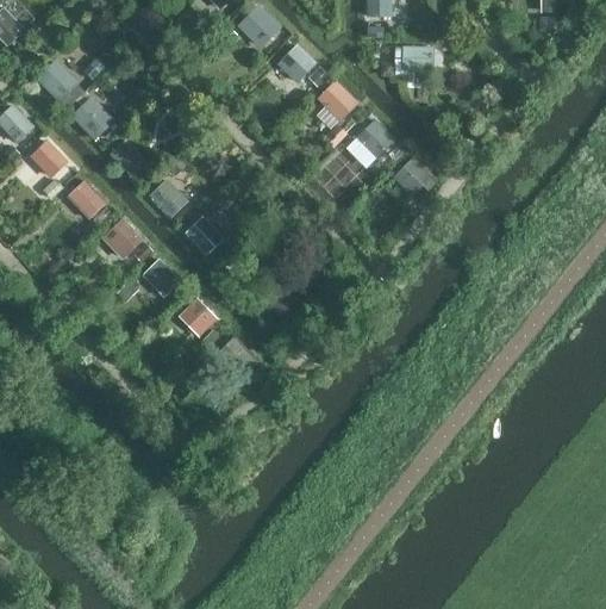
[(385,0),(350,0),(350,23),(383,25),(385,0)]
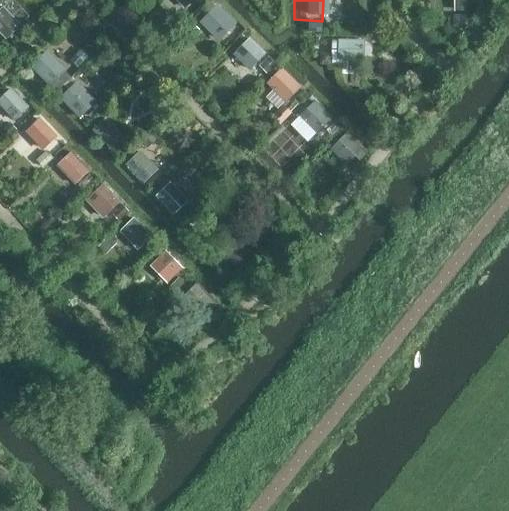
[(452,0),(452,13),(478,13),(478,0),(452,0)]
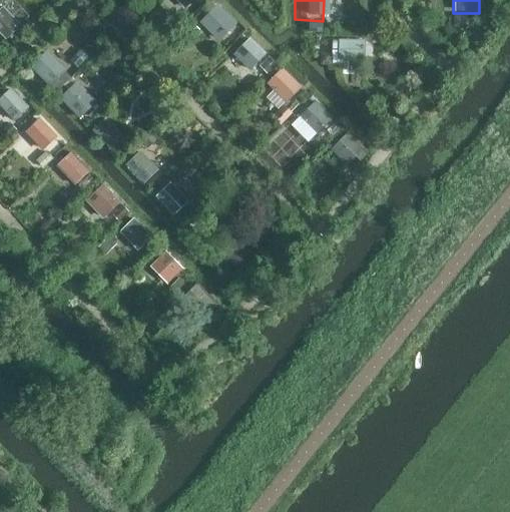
[(196,4),(178,20),(198,42),(216,26),(196,4)]
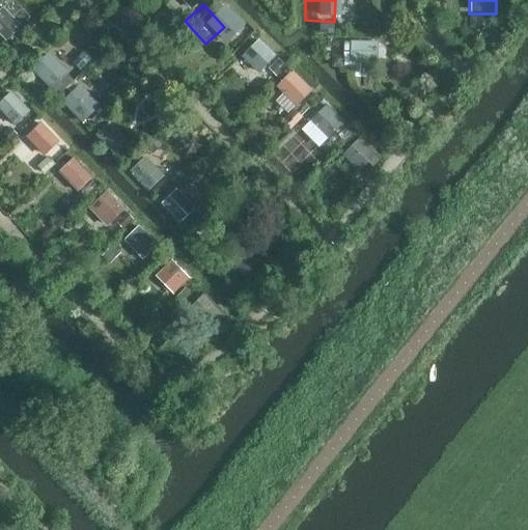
[(0,39),(12,26),(0,14),(0,39)]
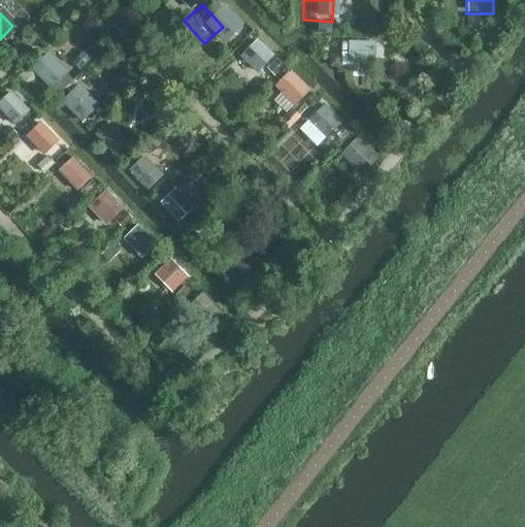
[(257,36),(231,64),(250,83),(276,55),(257,36)]
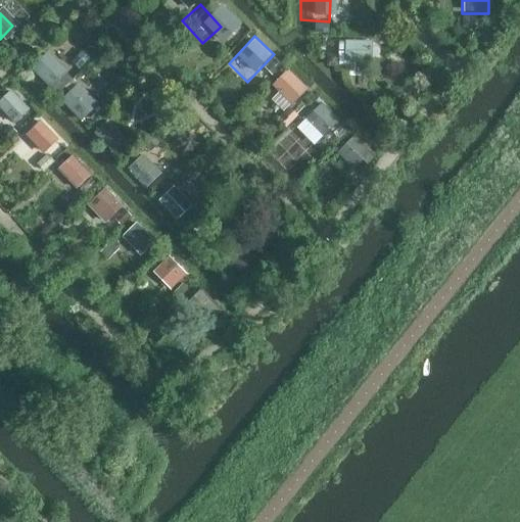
[(373,75),(373,39),(348,39),(348,75),(373,75)]
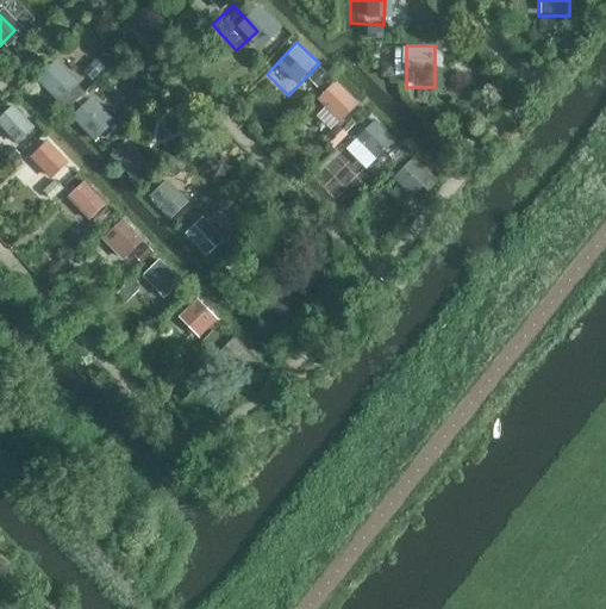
[(56,61),(37,81),(58,103),(77,82),(56,61)]
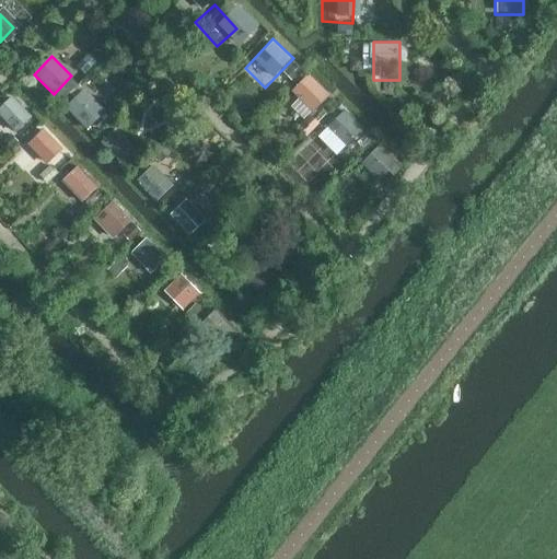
[(286,102),(305,120),(331,93),(310,74),(286,102)]
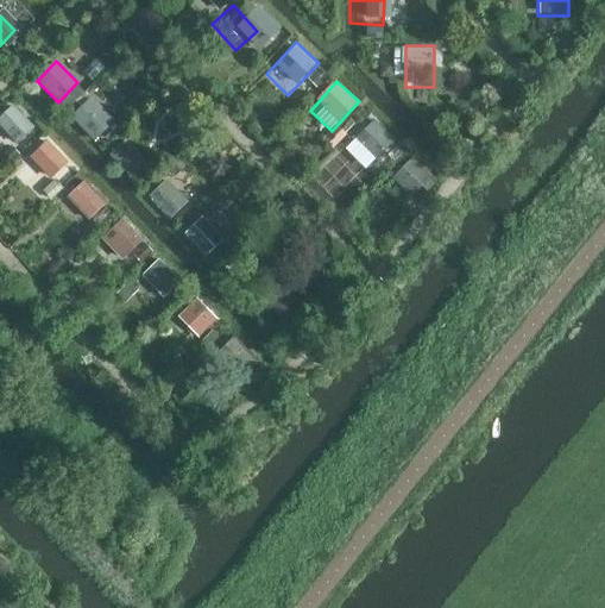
[(70,114),(94,140),(115,121),(93,95),(70,114)]
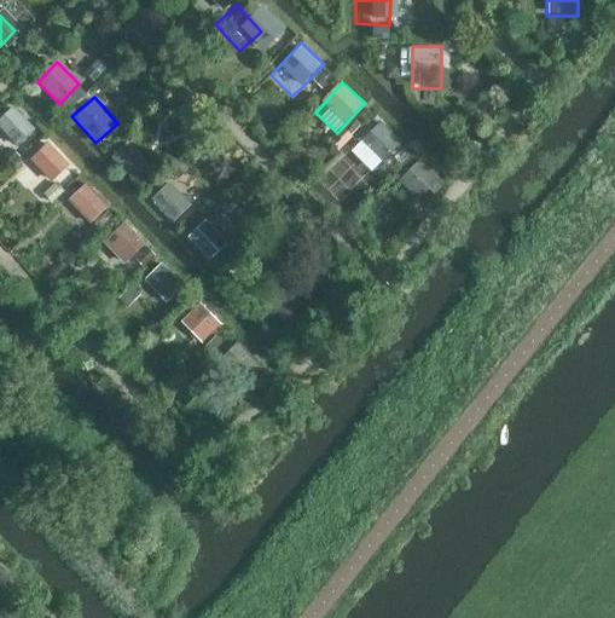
[(0,127),(17,146),(35,128),(13,105),(0,116),(0,127)]
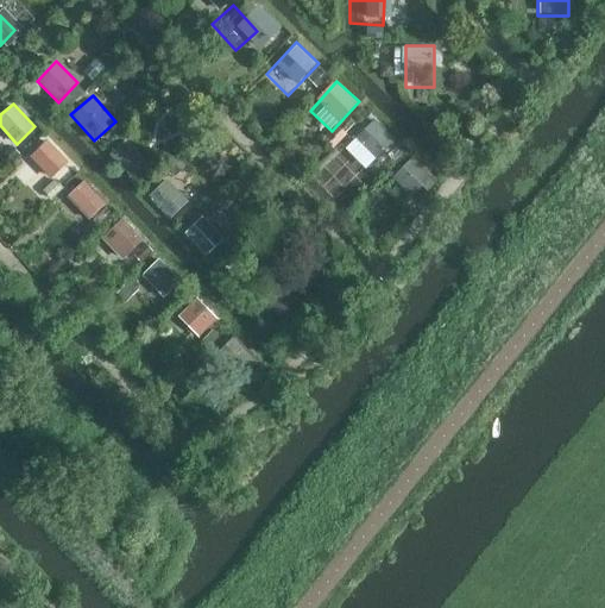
[(350,145),(371,164),(395,138),(375,119),(350,145)]
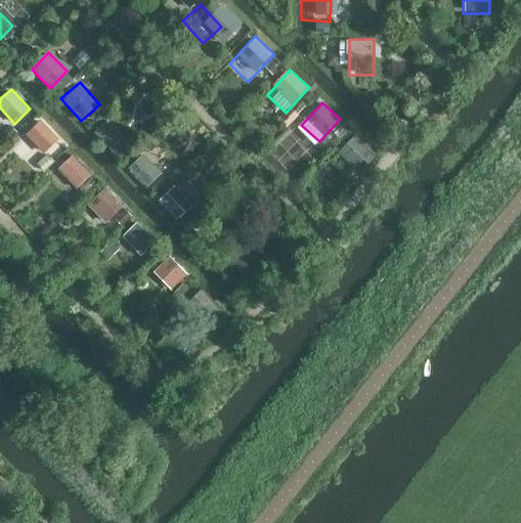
[(103,117),(87,132),(105,151),(122,136),(103,117)]
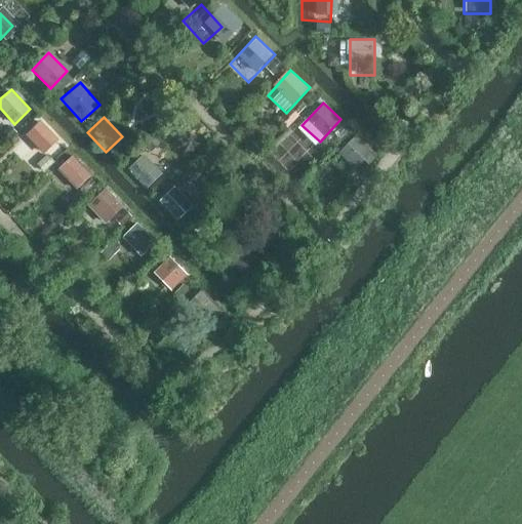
[(37,119),(19,134),(38,154),(54,138),(37,119)]
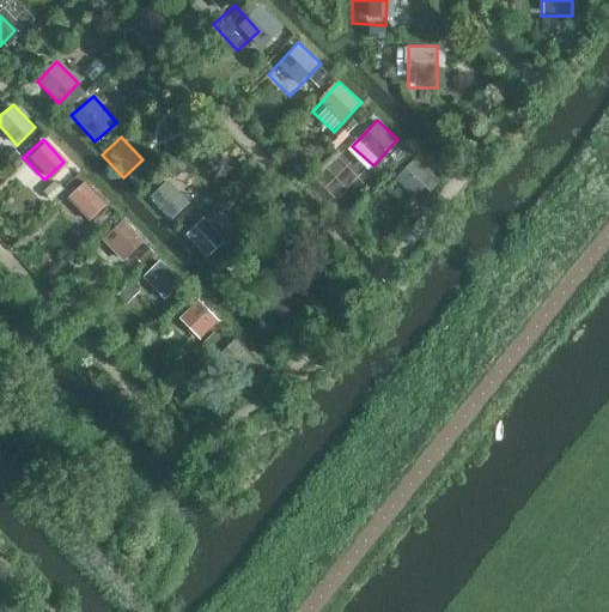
[(414,159),(394,180),(414,200),(434,180),(414,159)]
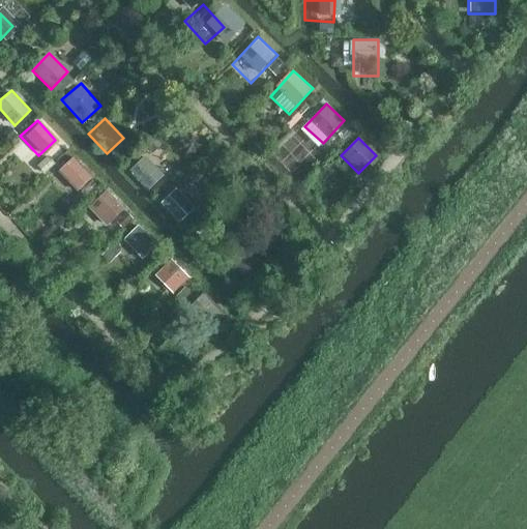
[(154,148),(147,155),(164,173),(171,167),(154,148)]
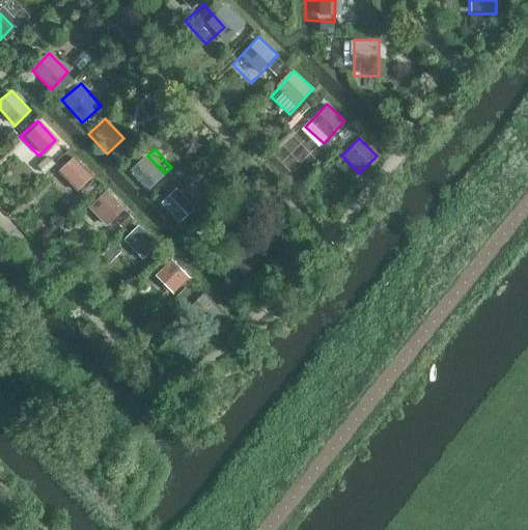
[(58,169),(78,190),(93,176),(74,156),(58,169)]
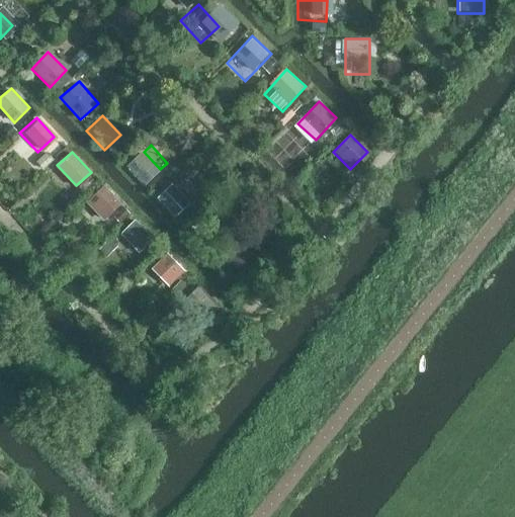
[(145,185),(160,171),(142,152),(126,165),(145,185)]
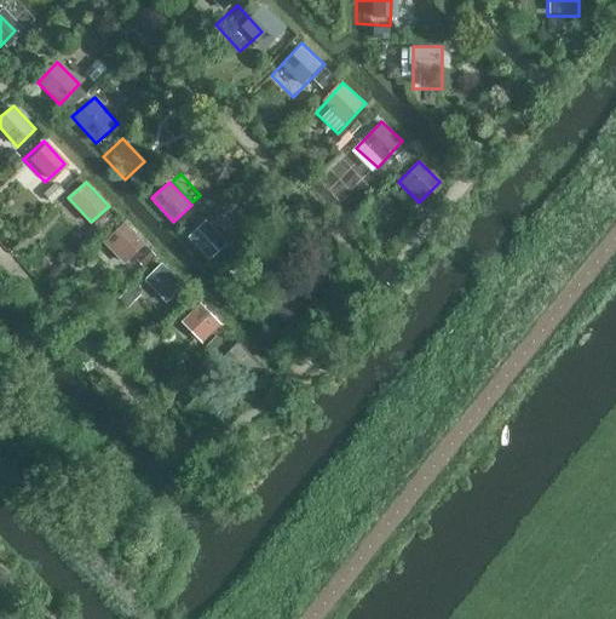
[(199,213),(179,234),(205,257),(224,238),(199,213)]
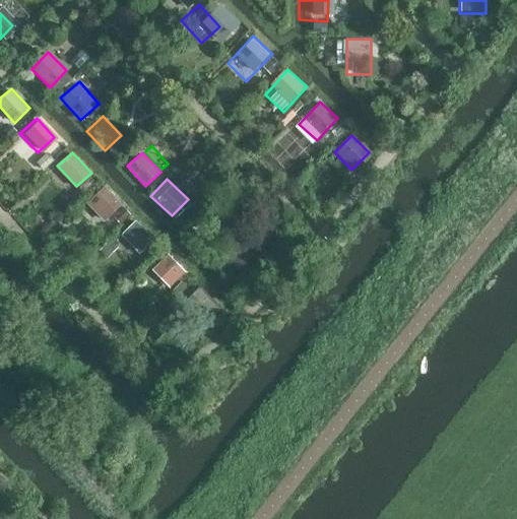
[(98,188),(83,202),(101,219),(115,205),(98,188)]
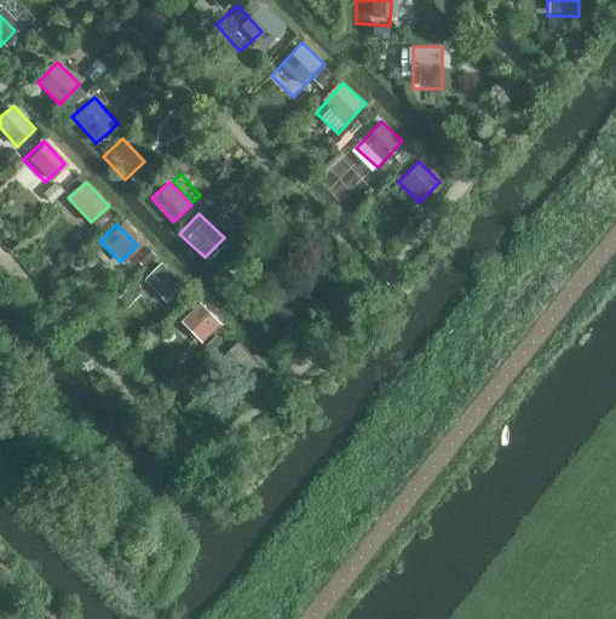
[(157,311),(185,286),(163,262),(136,288),(157,311)]
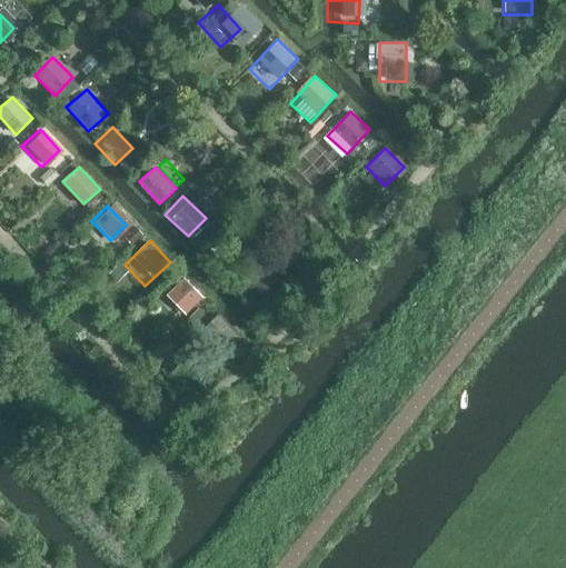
[(251,267),(234,285),(254,305),(271,288),(251,267)]
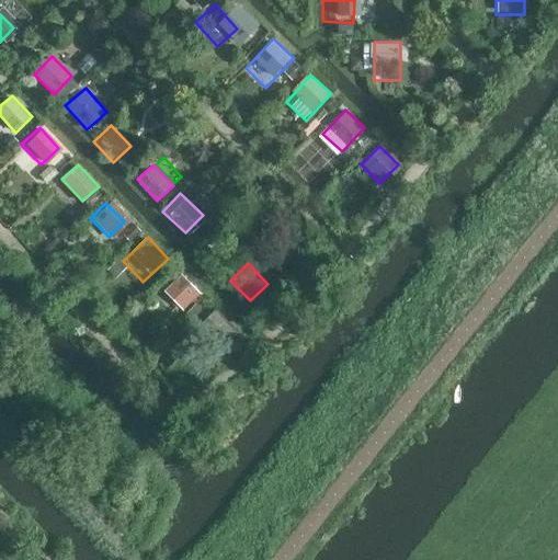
[(170,266),(156,281),(179,304),(193,290),(170,266)]
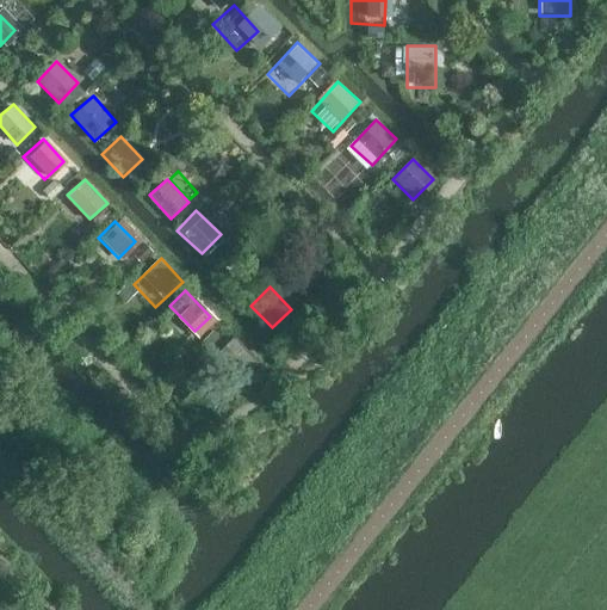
[(223,327),(205,346),(228,365),(245,346),(223,327)]
